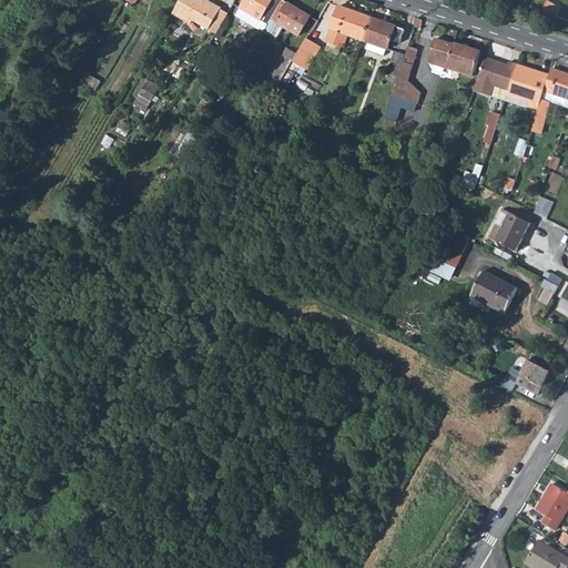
[(222,9),(208,0),(181,0),(173,14),(192,24),(194,21),(210,30),(222,9)]
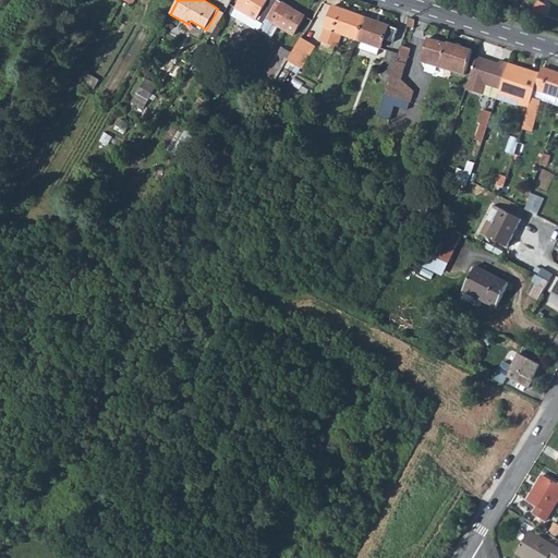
[(241,0),(237,8),(239,9),(265,24),(278,0),(241,0)]
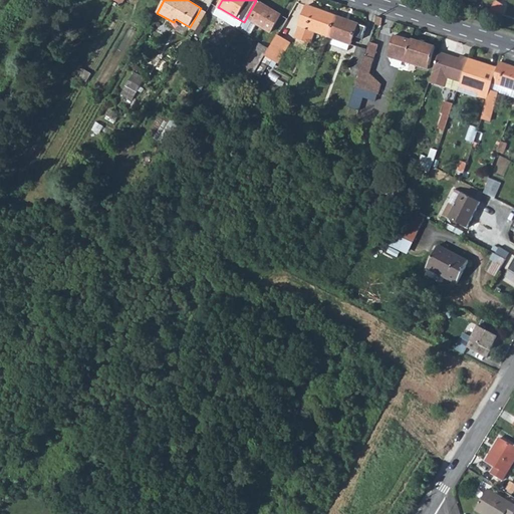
[(256,0),(244,22),(241,26),(252,33),(257,24),(271,32),(281,15),(257,0),(256,0)]
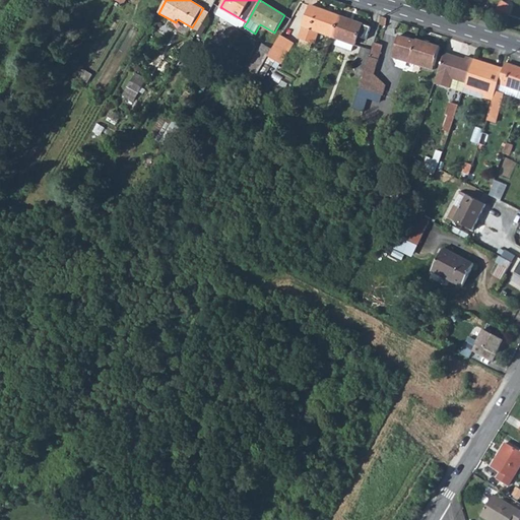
[(320,33),(333,37),(341,16),(312,5),(301,39),(316,44),(320,33)]
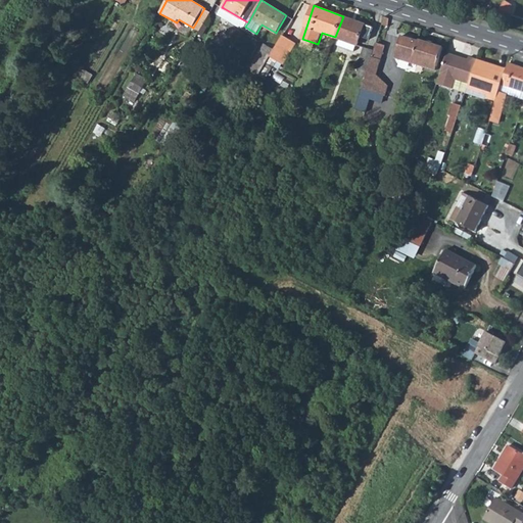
[(224,8),(219,15),(244,30),(245,27),(248,22),(224,8)]
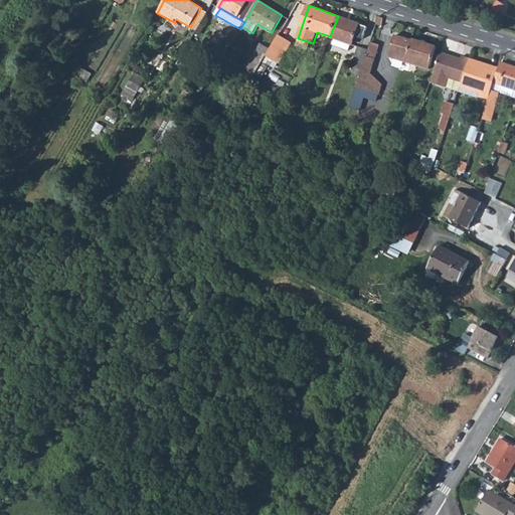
[(338,16),(330,36),(336,38),(352,44),(353,44),(356,36),(364,39),(367,26),(338,16)]
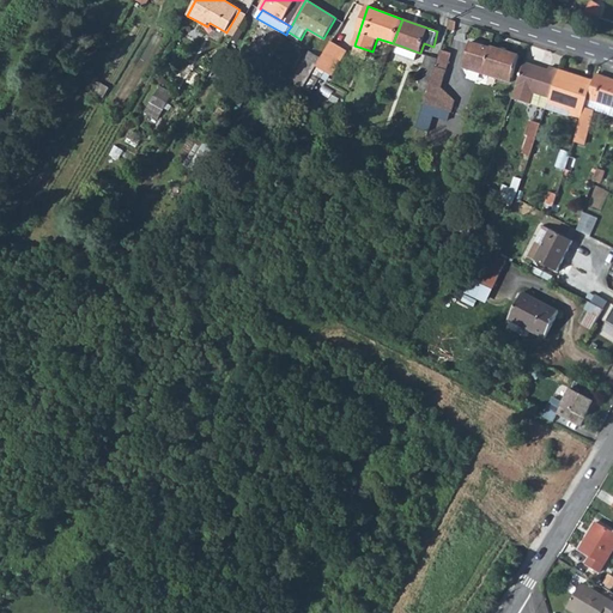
[(286,35),(299,43),(301,40),(287,31),(286,35)]
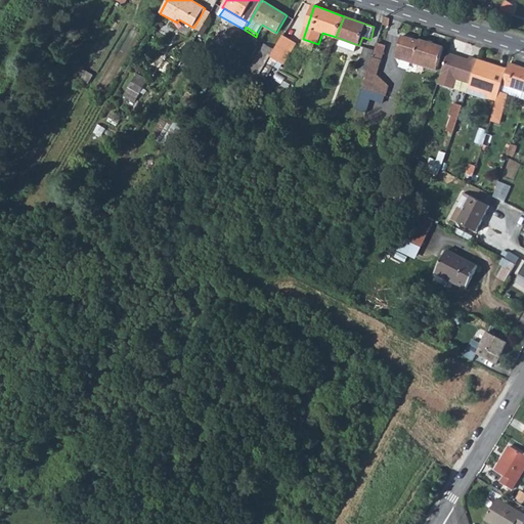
[(284,36),(280,41),(294,47),(297,43),(284,36)]
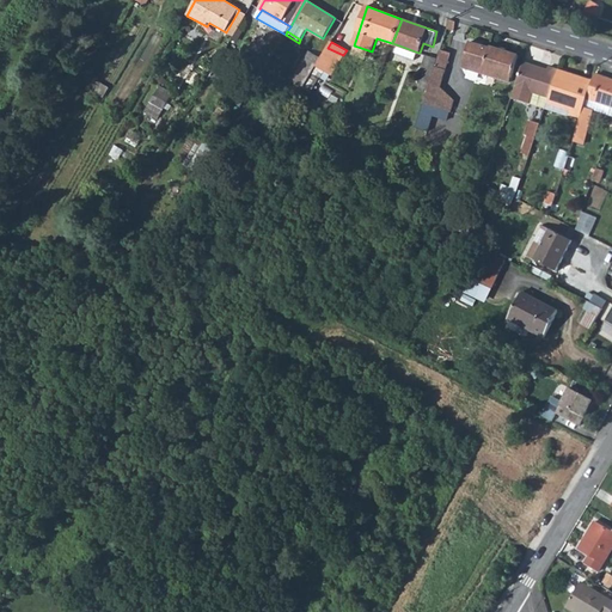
[(490,48),(470,42),(461,68),(483,74),(484,69),(512,79),(519,55),(490,47),(490,48)]
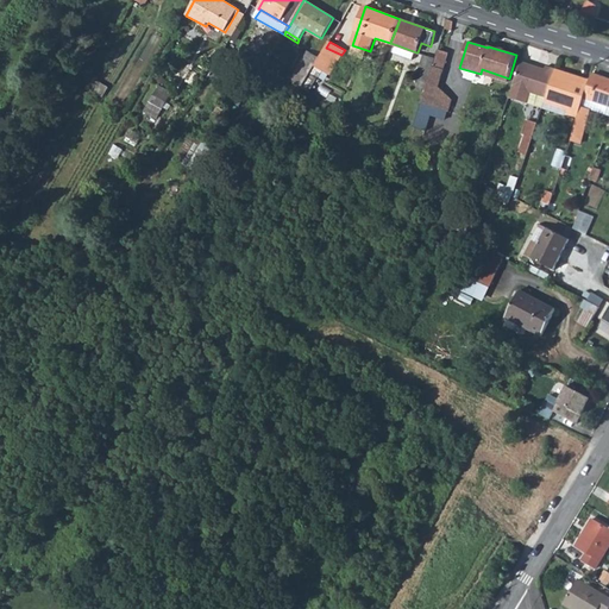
[(416,52),(397,45),(395,52),(414,60),(416,52)]
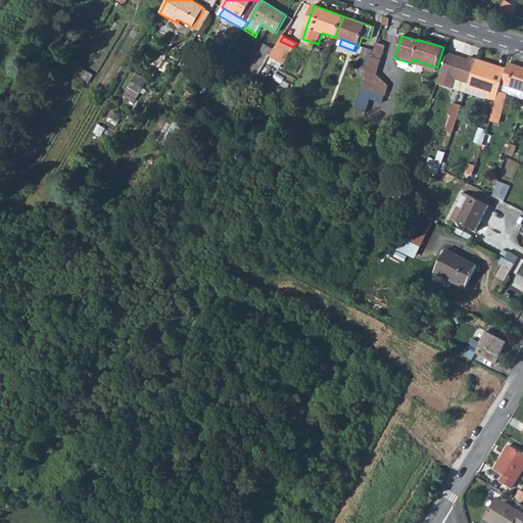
[(182,62),(180,64),(187,69),(191,63),(190,62),(200,45),(194,41),(182,62)]
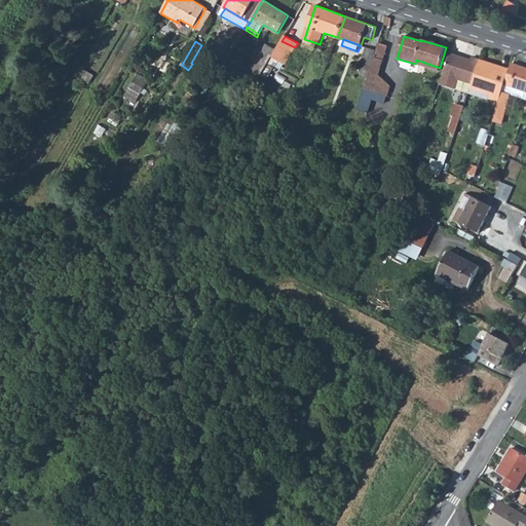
[(276,50),(262,76),(267,79),(280,58),(287,62),(295,47),(282,41),(276,50)]
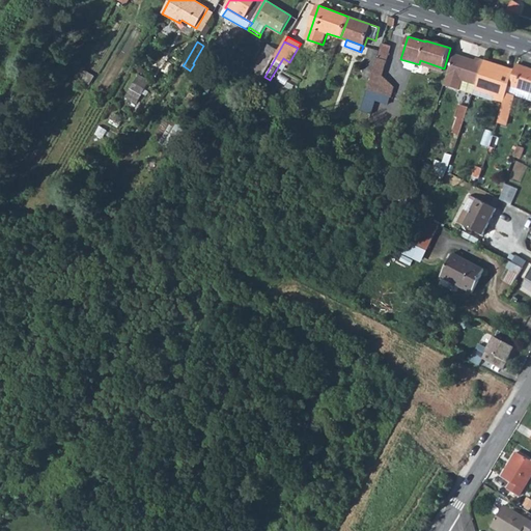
[(380,51),(378,58),(386,61),(391,47),(383,44),(380,51)]
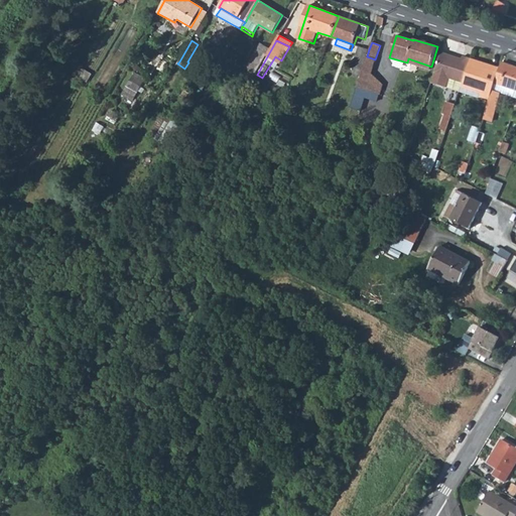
[(246,70),(256,76),(257,75),(271,49),(261,43),(246,70)]
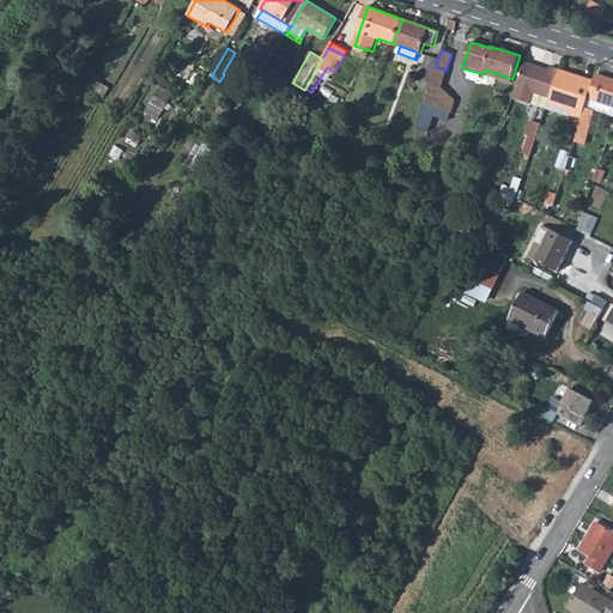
[(428,83),(431,84),(436,67),(438,59),(428,55),(420,80),(423,82),(420,85),(425,87),(428,83)]
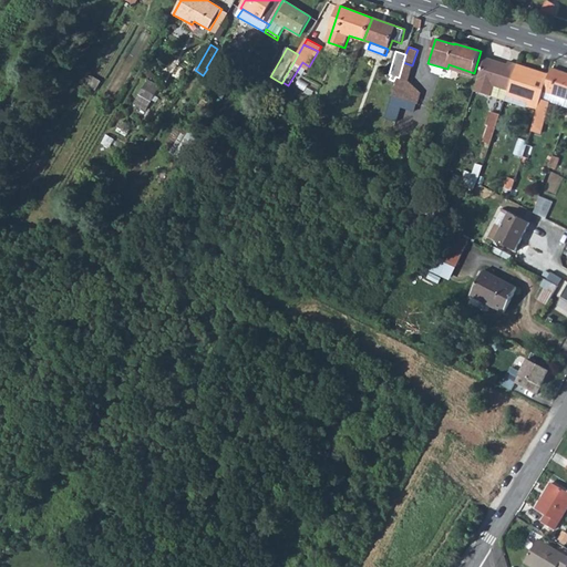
[(485,59),(477,81),(475,89),(474,91),(490,96),(491,94),(494,85),(509,91),(517,65),(508,62),(507,65),(485,59)]
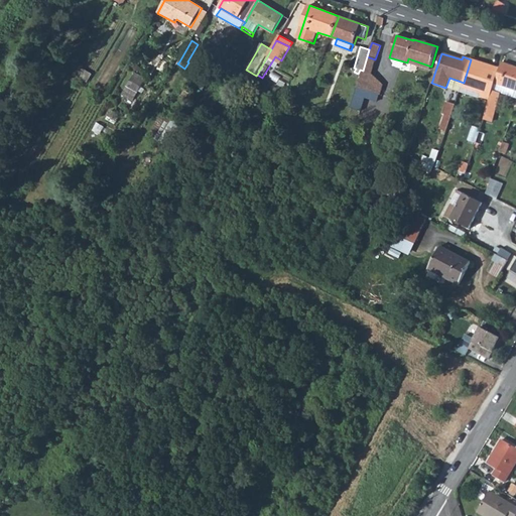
[(363,71),(360,82),(381,94),(383,87),(371,74),(375,59),(367,56),(363,71)]
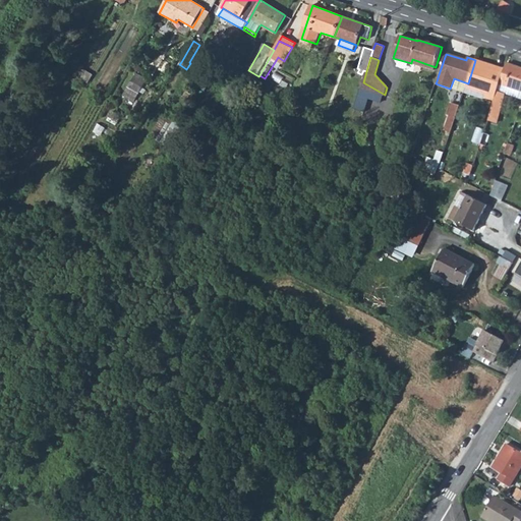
[(466,88),(486,94),(485,97),(494,100),(504,68),(475,60),(468,83),(466,88)]
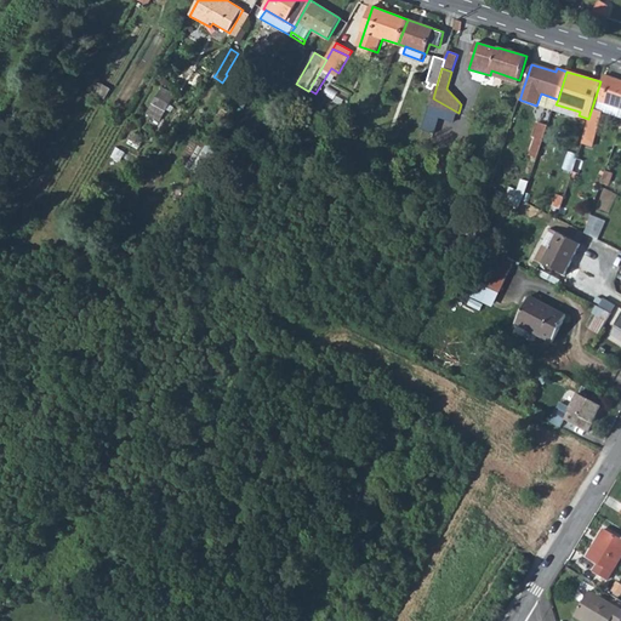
[(602,81),(596,100),(620,107),(620,80),(604,75),(602,81)]
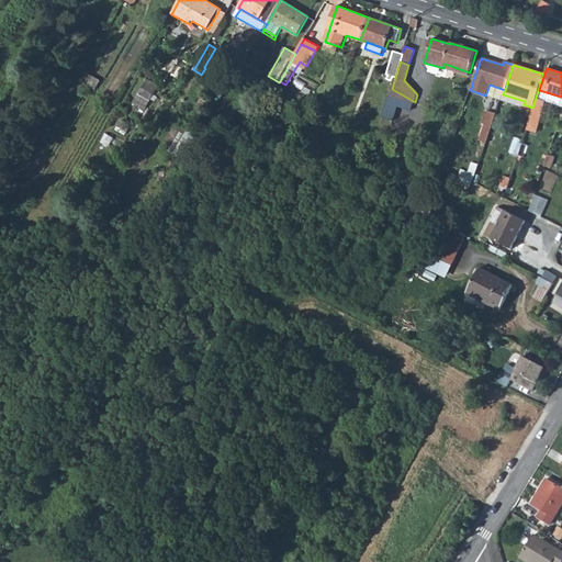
[(143,88),(139,93),(150,100),(159,86),(148,79),(144,88),(143,88)]
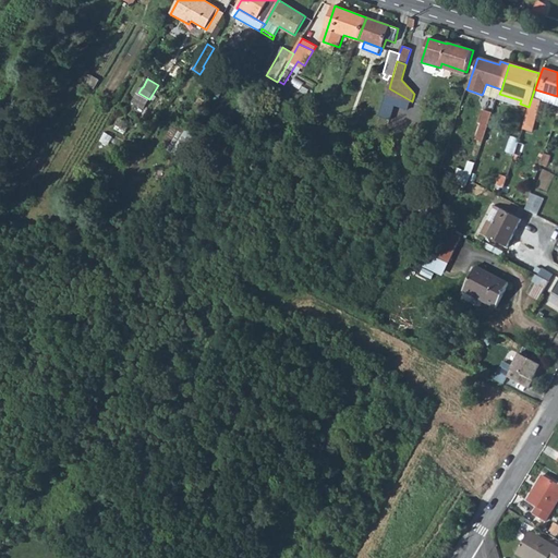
[(501,89),(486,84),(483,93),(494,96),(499,94),(501,89)]
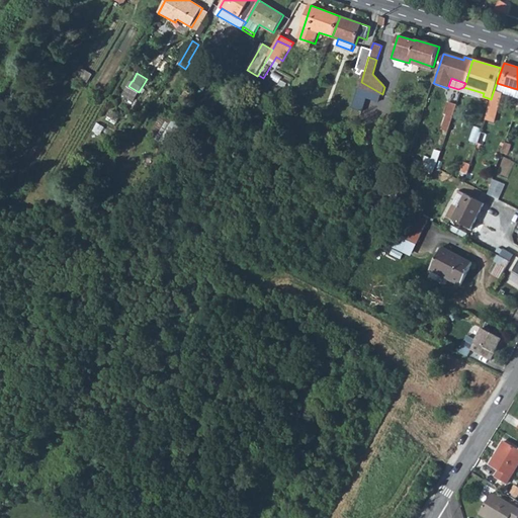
[(361,82),(358,88),(381,96),(382,94),(361,82)]
